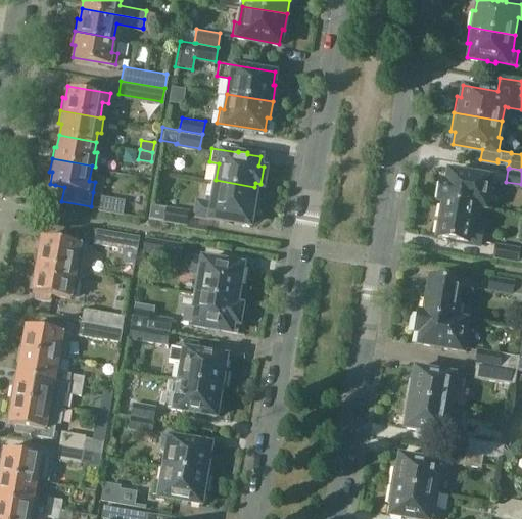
[(441,179),(437,197),(443,198),(473,203),(485,205),(490,176),(448,169),(446,180),(441,179)]
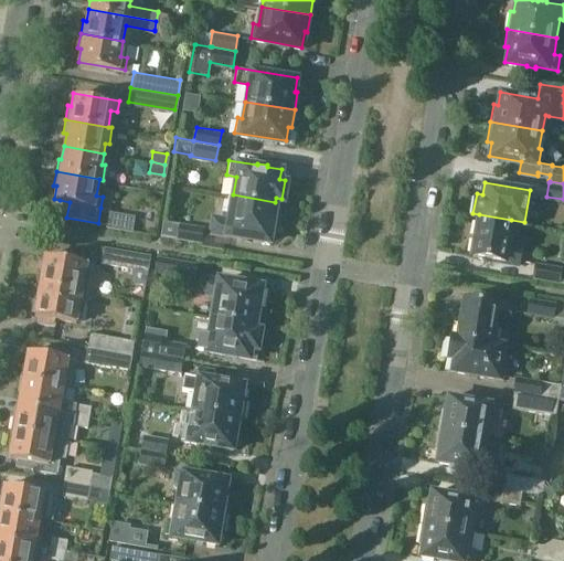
[(213,214),(211,228),(224,230),(226,231),(226,232),(268,240),(269,236),(272,234),(274,225),(272,222),(275,202),(233,194),(229,218),(213,214)]
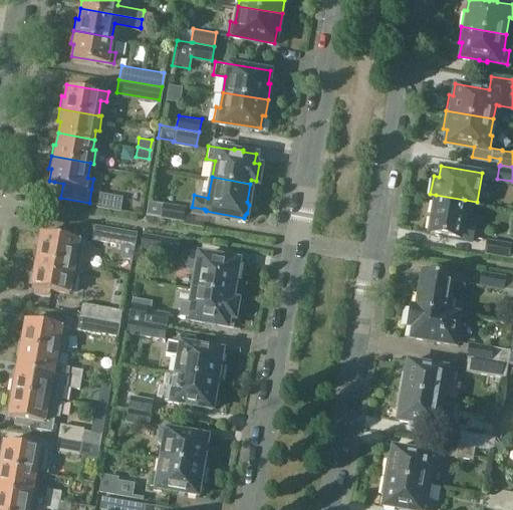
[(98,191),(96,204),(119,208),(121,195),(98,191)]
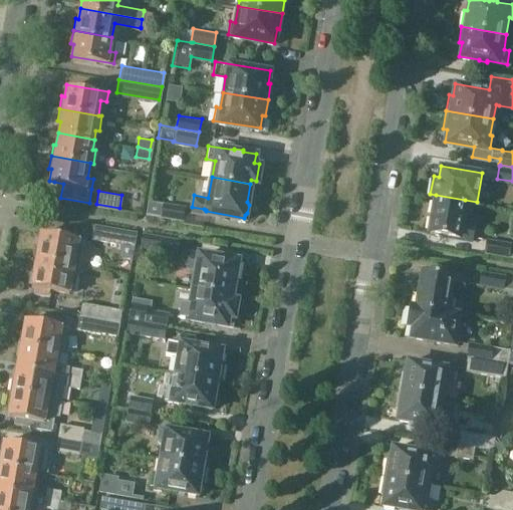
[(430,214),(428,226),(430,227),(429,231),(471,238),(473,224),(461,222),(465,200),(436,195),(435,198),(433,198),(431,211),(433,211),(432,214),(430,214)]
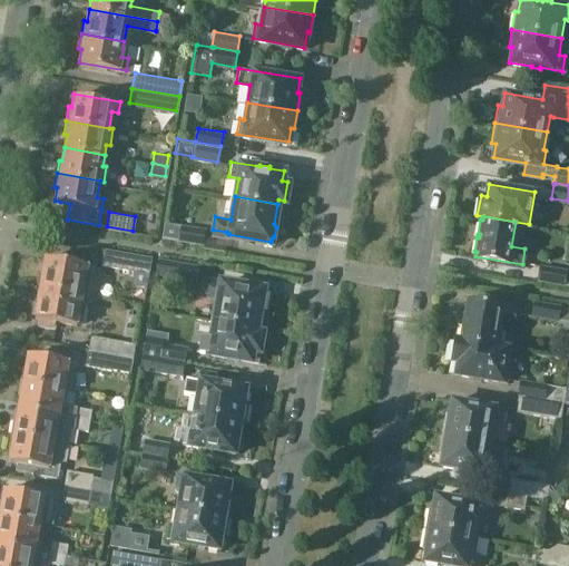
[(164,221),(162,235),(203,242),(205,228),(205,227),(164,221)]
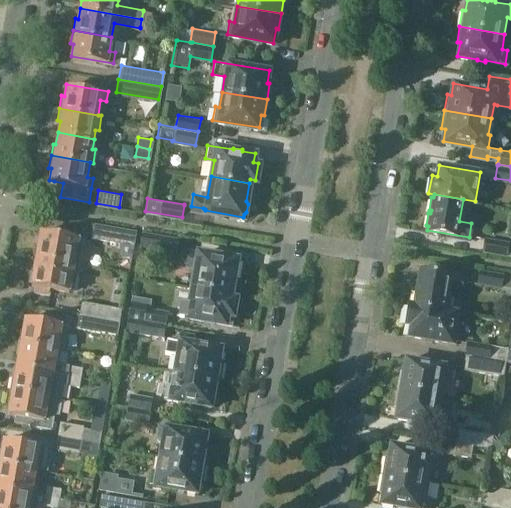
[(93,222),(91,236),(113,240),(114,238),(116,225),(93,222)]
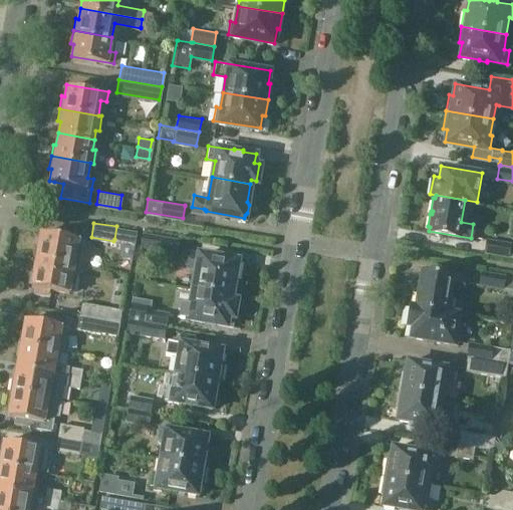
[(116,226),(114,239),(134,242),(137,230),(116,226)]
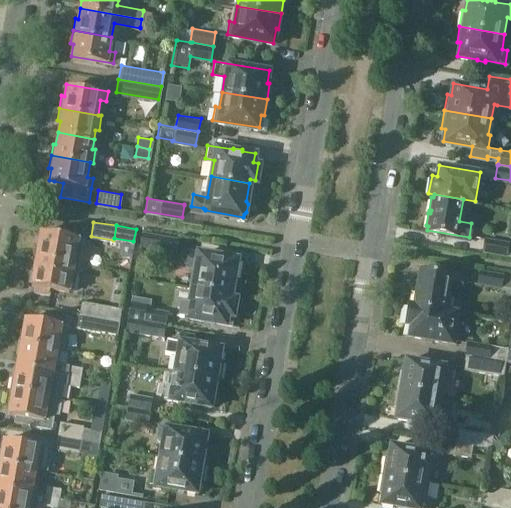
[(35,241),(33,253),(36,253),(36,256),(78,263),(81,245),(82,246),(84,236),(41,229),(38,242),(35,241)]
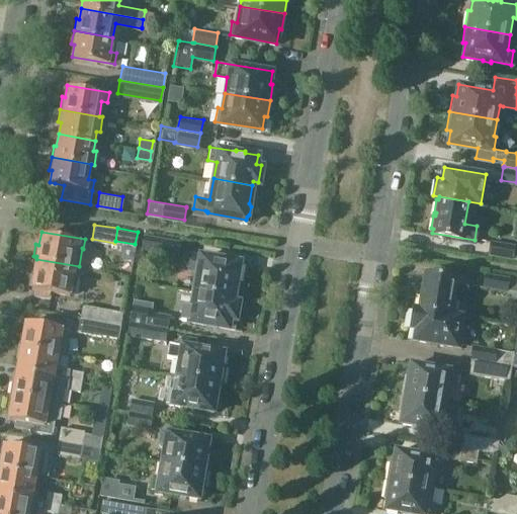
[(144,233),(141,247),(178,254),(181,240),(144,233)]
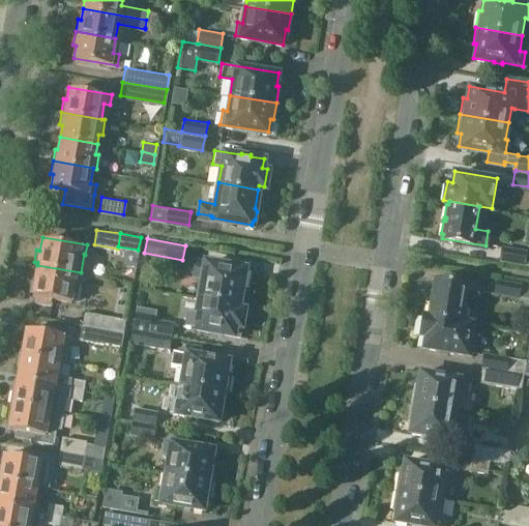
[(501,247),(500,259),(524,263),(526,253),(526,250),(502,245),(501,247)]
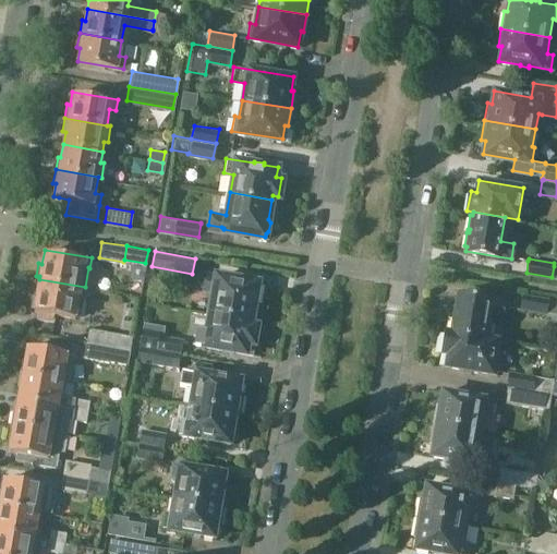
[(201,273),(197,287),(213,289),(209,312),(251,320),(255,298),(258,297),(259,287),(257,284),(257,281),(216,274),(215,276),(201,273)]
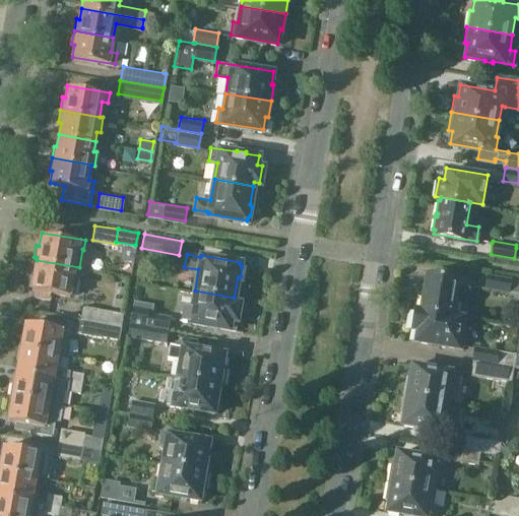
[(37,260),(30,287),(35,288),(34,295),(50,298),(51,292),(70,295),(73,277),(78,278),(80,268),(79,267),(37,260)]
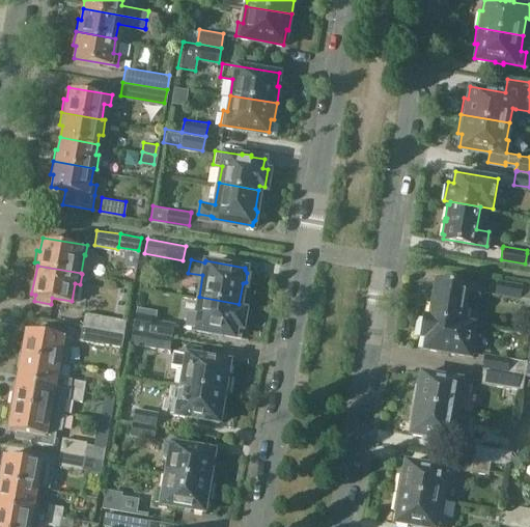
[(141,274),(139,284),(147,286),(148,275),(141,274)]
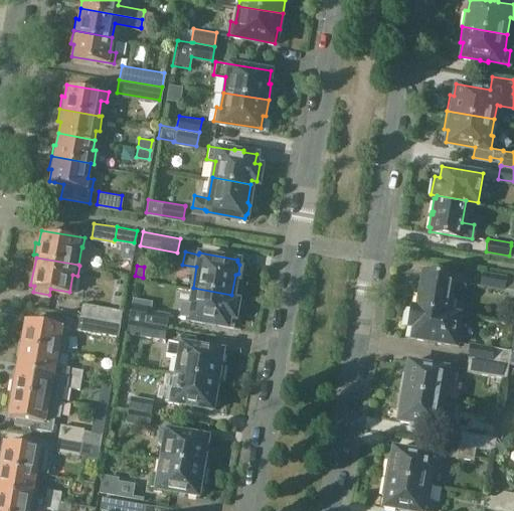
[(417,290),(415,302),(418,303),(417,306),(450,312),(453,294),(463,295),(466,277),(423,270),(422,274),(420,274),(418,287),(420,287),(420,290),(417,290)]
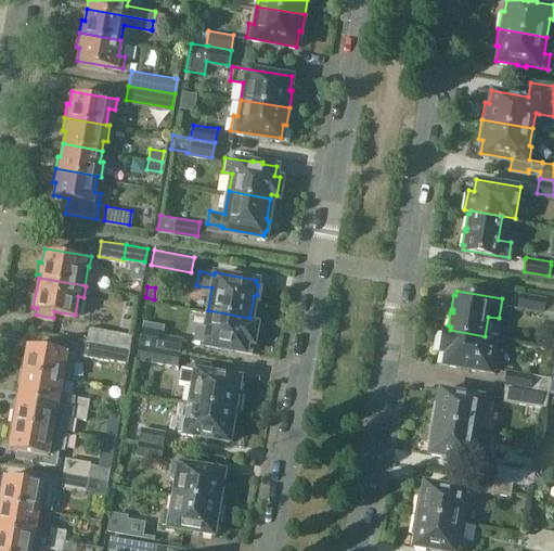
[(519,291),(517,306),(542,310),(545,295),(519,291)]
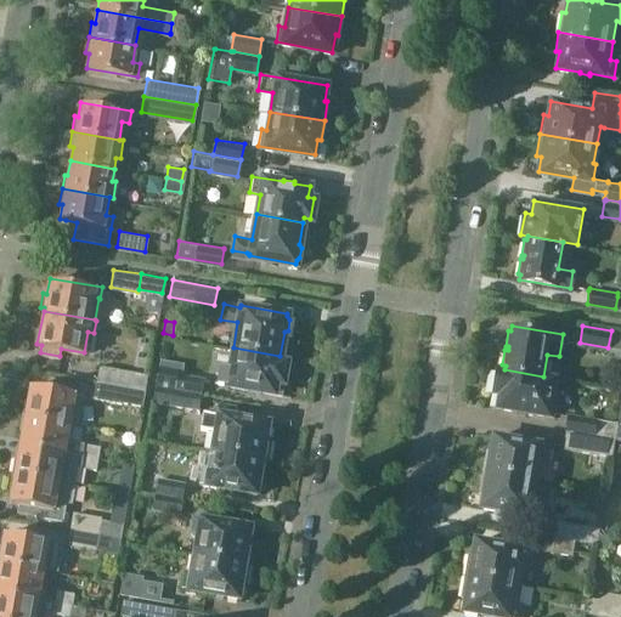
[(608,347),(608,352),(620,354),(620,333),(611,330),(608,347)]
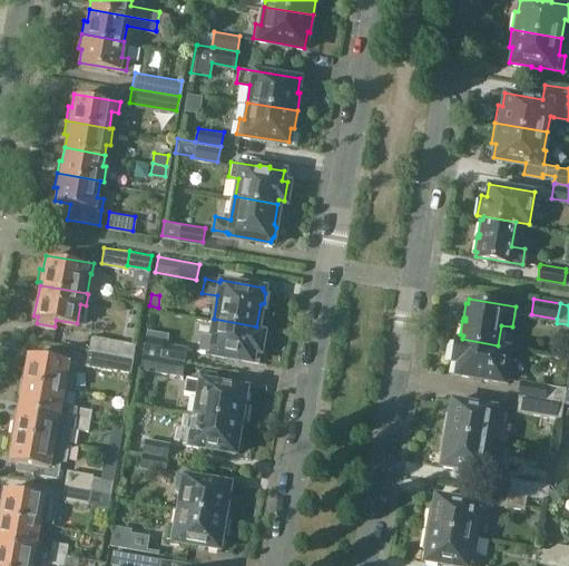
[(202,335),(199,350),(227,355),(227,357),(237,359),(237,358),(257,361),(263,331),(255,330),(256,327),(214,319),(211,338),(202,335)]
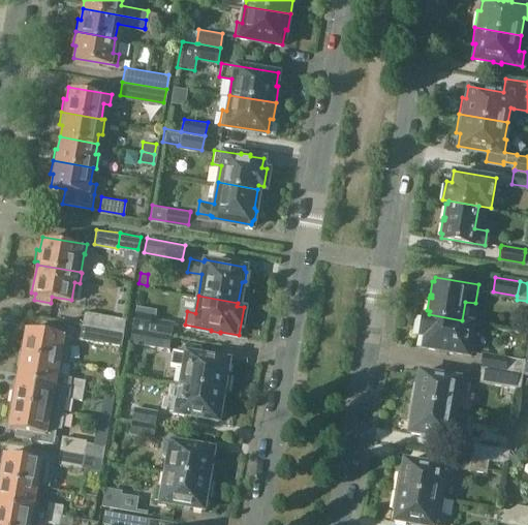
[(135,304),(131,327),(171,334),(173,320),(153,317),(155,308),(135,304)]
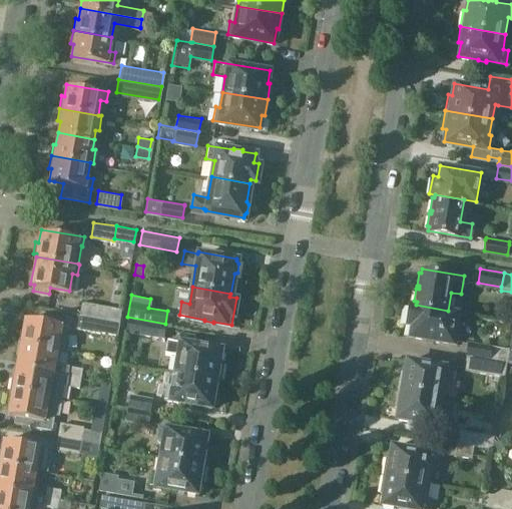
[(81,300),(79,313),(119,320),(121,307),(81,300)]
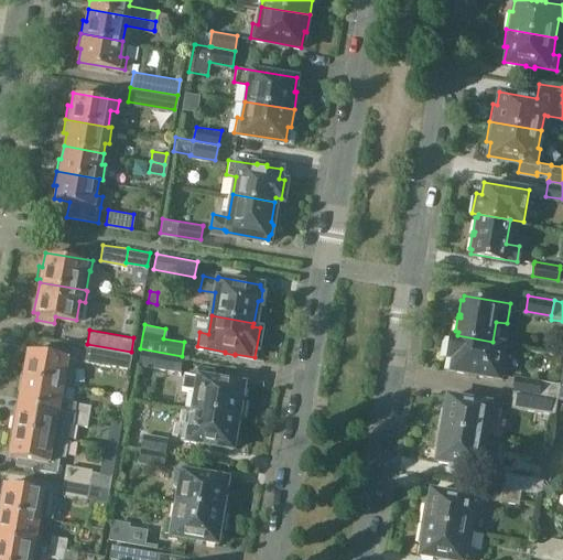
[(451,335),(447,355),(454,356),(452,368),(497,376),(504,343),(493,342),(457,335),(457,336),(451,335)]
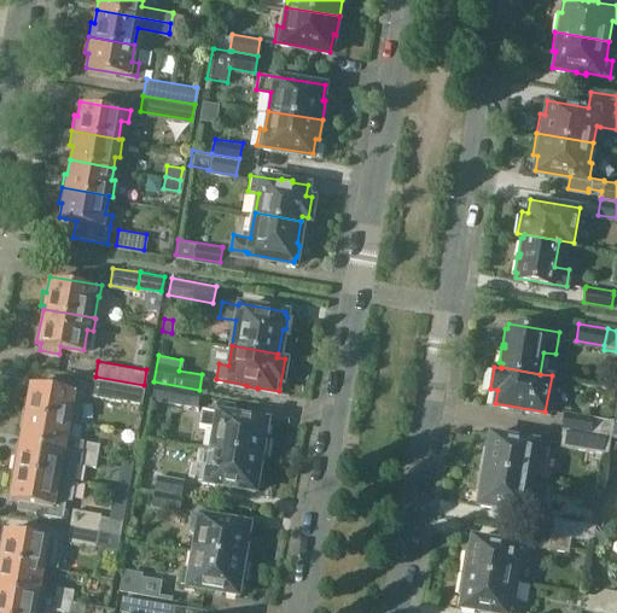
[(95,377),(92,393),(121,398),(121,397),(140,401),(144,385),(95,377)]
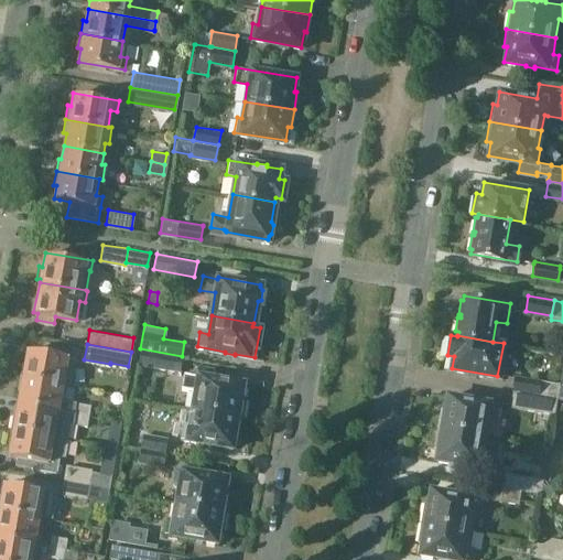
[(22,361),(20,375),(62,383),(68,384),(72,367),(74,355),(28,347),(25,362),(22,361)]
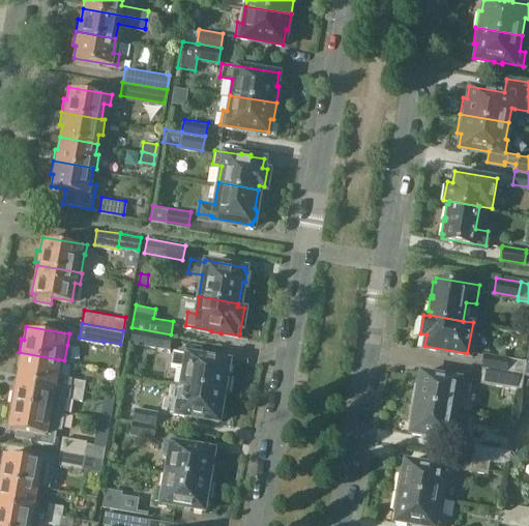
[(131,327),(129,340),(169,347),(171,334),(131,327)]
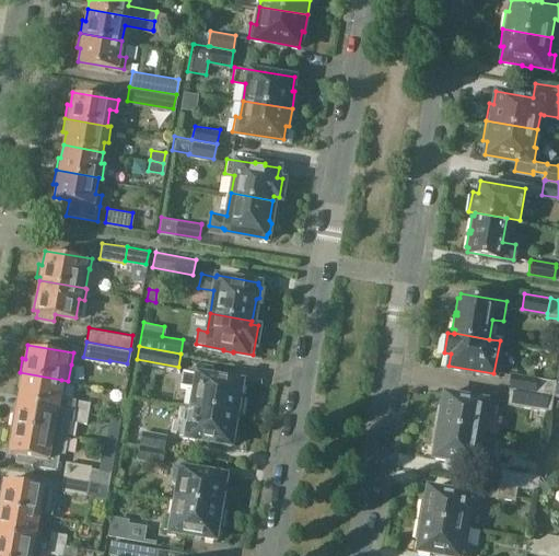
[(179,382),(179,384),(193,386),(190,403),(240,412),(242,395),(239,394),(242,382),(242,379),(182,369),(179,382)]
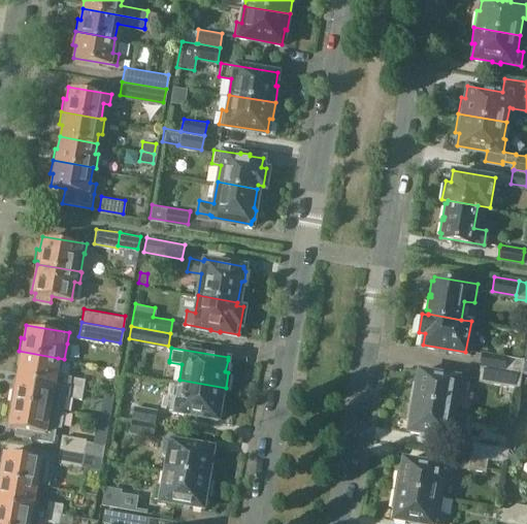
[(17,360),(15,362),(19,363),(17,375),(83,388),(85,378),(56,371),(58,358),(19,351),(17,360)]
